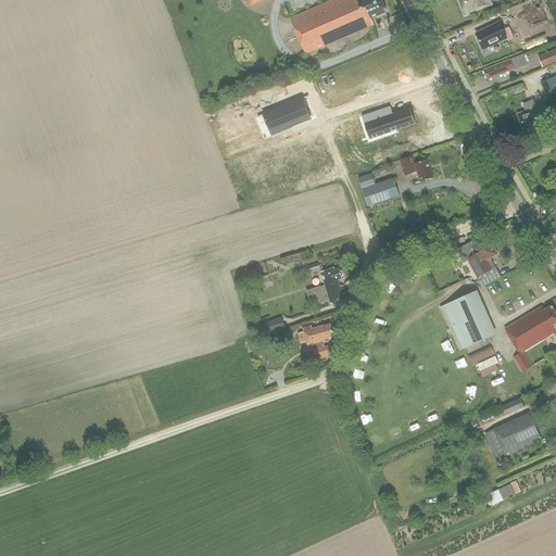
[(371,17),(387,11),(381,0),(330,0),(291,19),(306,54),(374,24),(371,17)]
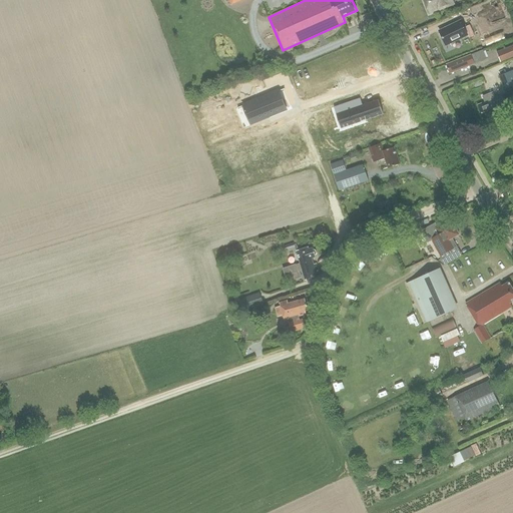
[(454,4),(452,0),(425,0),(430,13),(454,4)]
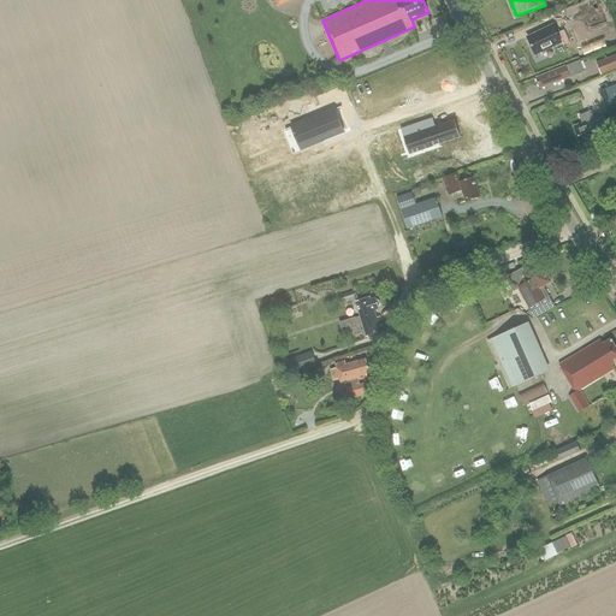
[(538,54),(563,42),(555,27),(528,39),(538,54)]
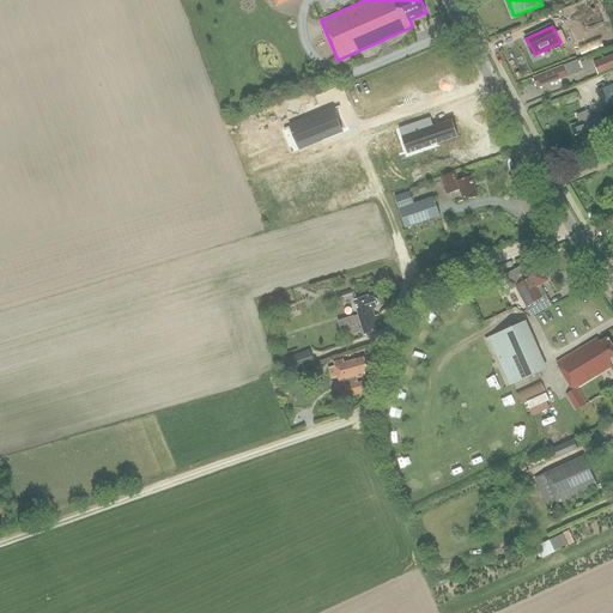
[(612,54),(594,62),(599,74),(612,68),(612,54)]
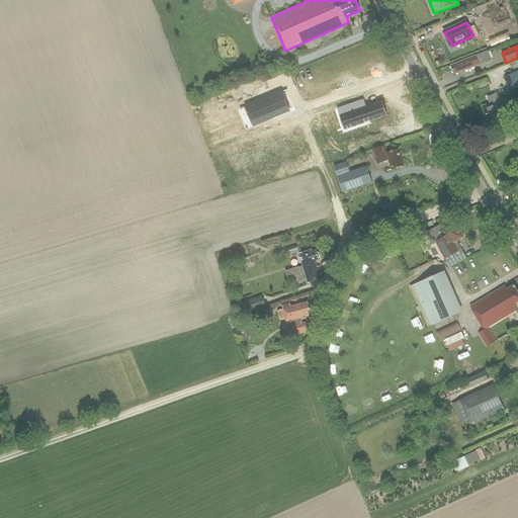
[(473,67),(483,63),(492,60),(488,51),(453,64),(457,73),(466,69),(468,70),(472,69),(473,67)]
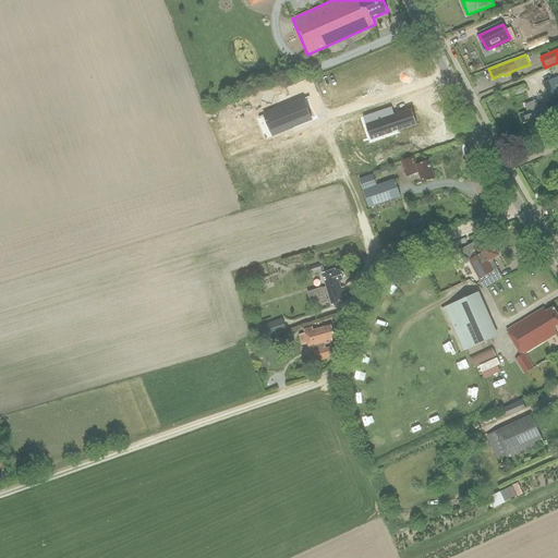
[(557,95),(557,76),(544,84),(550,99),(557,95)]
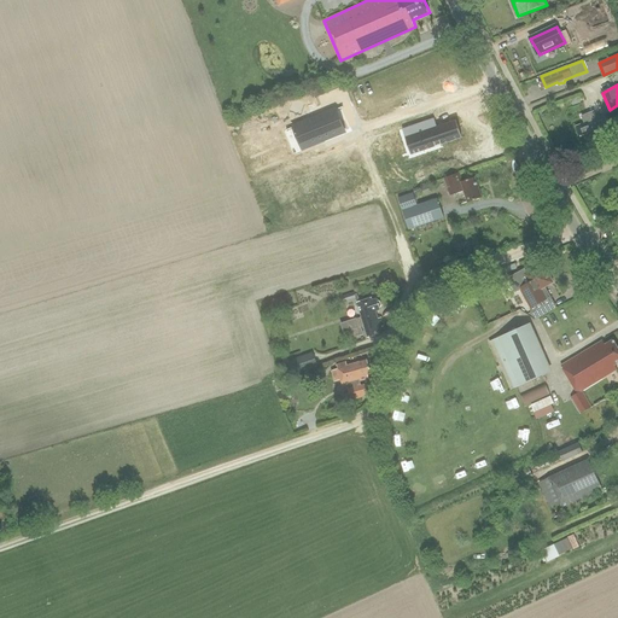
[(293,127),(302,149),(344,130),(334,110),(293,127)]
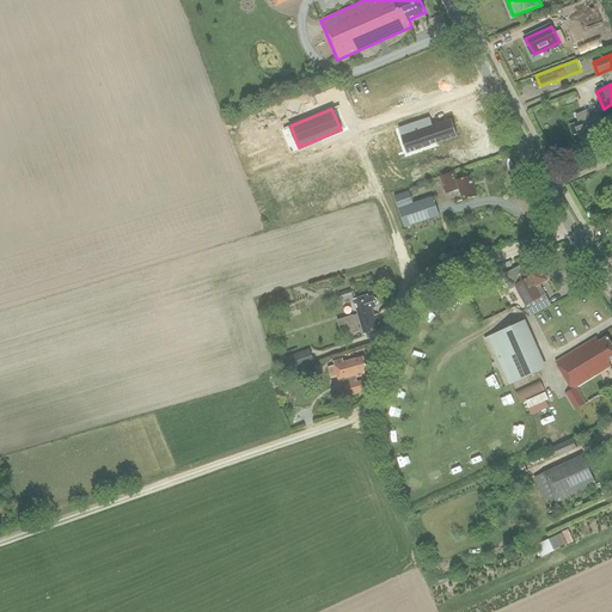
[(593,139),(607,134),(599,114),(573,124),(579,140),(581,140),(583,144),(587,142),(588,145),(595,142),(593,139)]
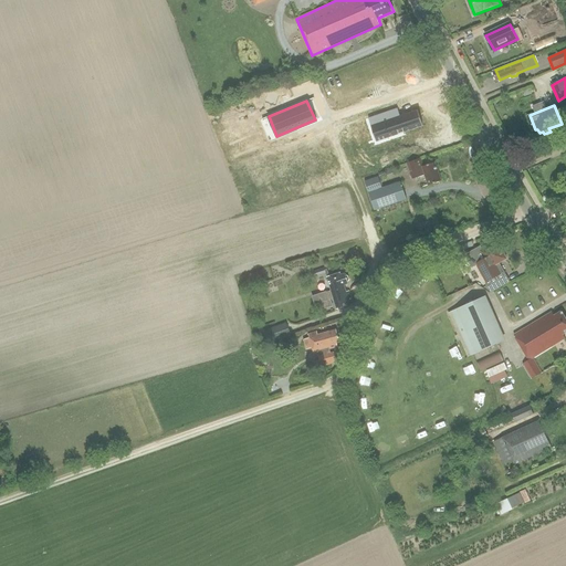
[(398,108),(368,118),(377,143),(423,127),(418,111),(400,116),(398,108)]
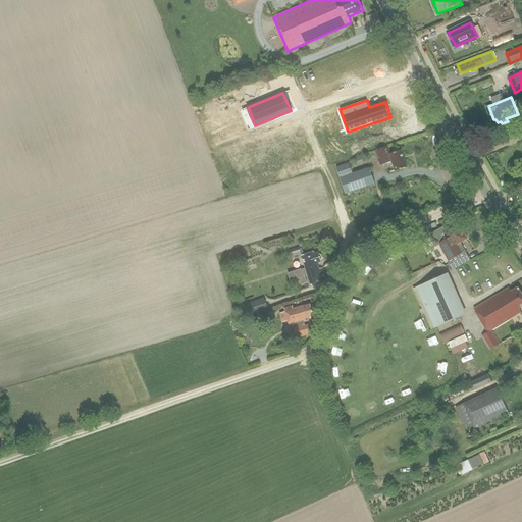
[(388,147),(376,151),(381,166),(393,162),(396,171),(408,167),(402,150),(390,154),(388,147)]
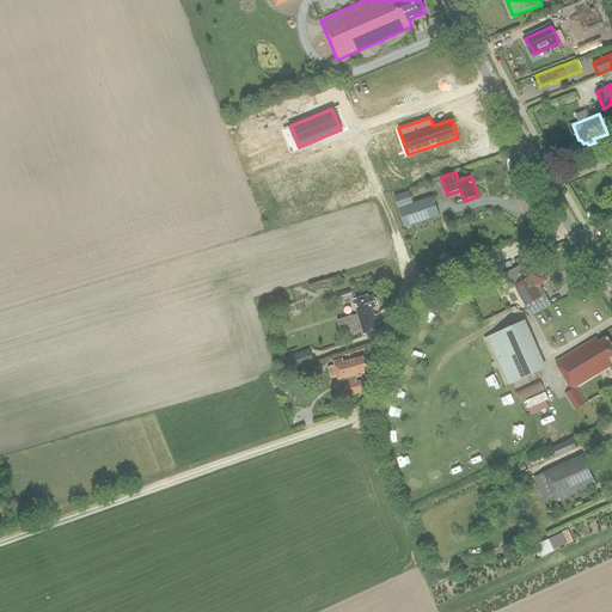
[(405,227),(440,216),(433,196),(414,203),(409,190),(395,196),(405,227)]
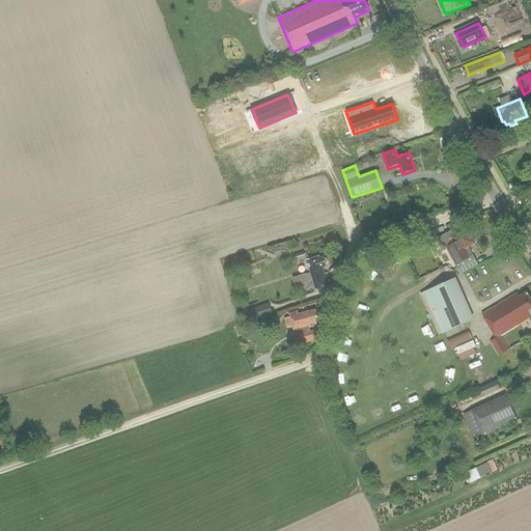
[(456,264),(470,257),(465,249),(476,243),(467,226),(453,233),(451,230),(437,238),(439,241),(444,250),(447,248),(456,264)]
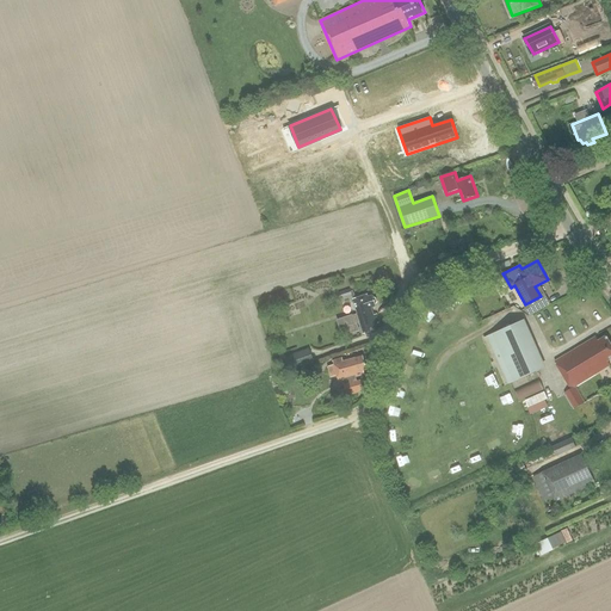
[(363,333),(381,327),(376,314),(374,315),(371,307),(376,306),(376,304),(377,301),(376,297),(374,296),(374,295),(368,297),(366,295),(353,300),(358,314),(353,315),(352,315),(343,319),(345,327),(346,327),(349,333),(359,329),(357,323),(359,322),(363,333)]
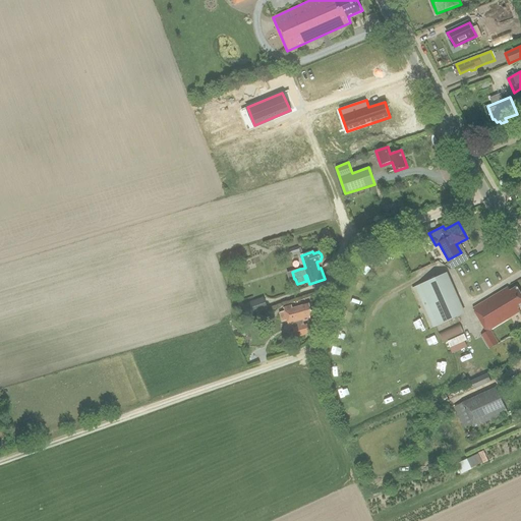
[(448,273),(413,288),(430,329),(466,313),(448,273)]
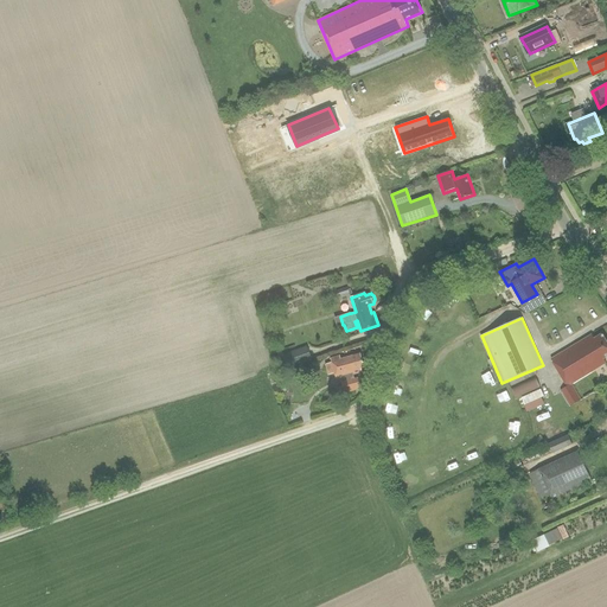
[(604,357),(606,355),(606,339),(602,332),(594,337),(592,333),(550,357),(566,384),(561,387),(570,404),(581,398),(572,381),(606,362),(604,357)]
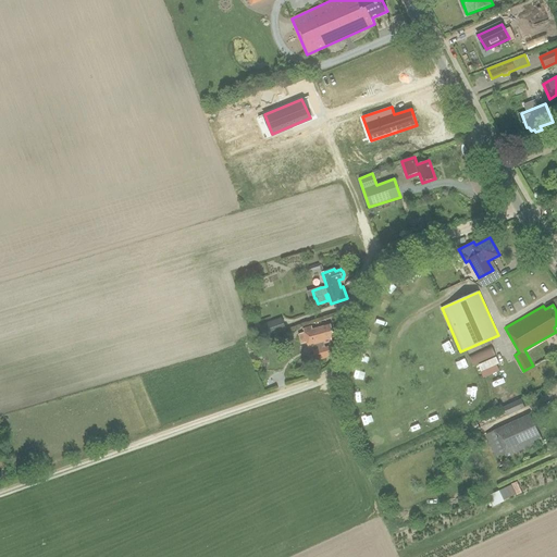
[(272,322),(259,325),(263,338),(275,334),(272,322)]
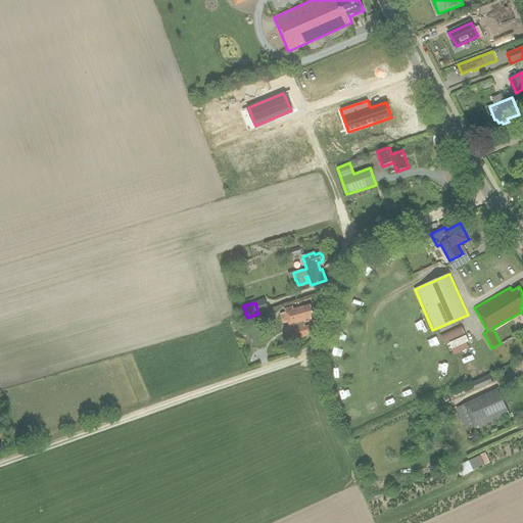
[(288,321),(289,324),(290,327),(296,325),(297,328),(294,329),(297,339),(312,335),(308,325),(305,326),(304,323),(312,321),(311,318),(314,317),(311,305),(293,311),(292,306),(285,310),(286,313),(280,314),(283,323),(288,321)]
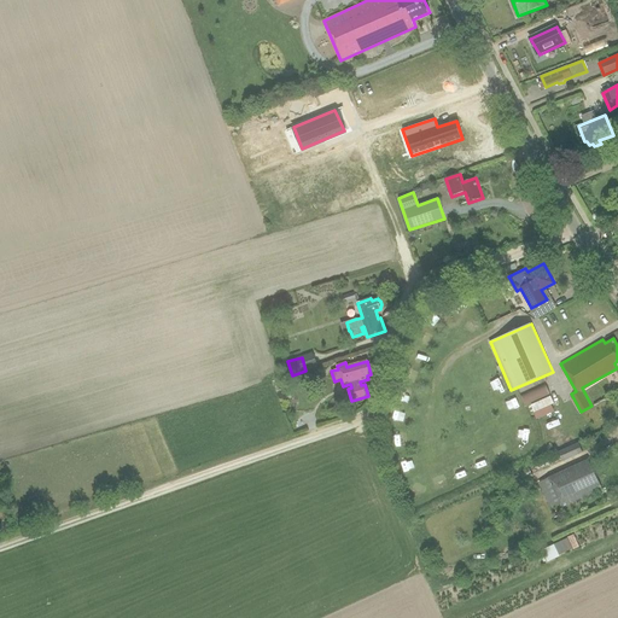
[(546,384),(522,396),(526,406),(551,395),(546,384)]
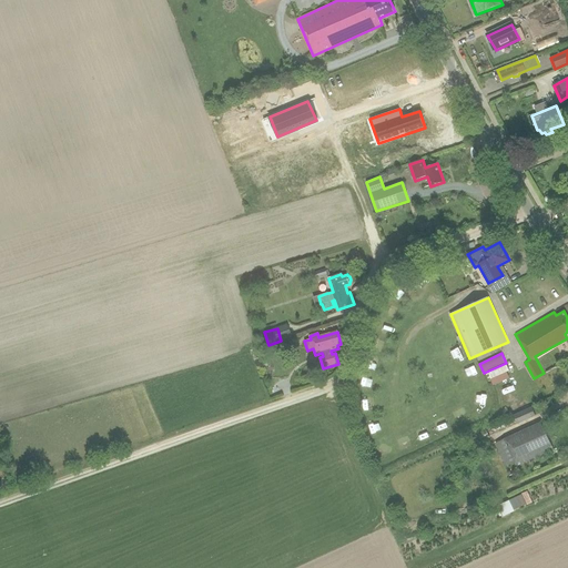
[(514,415),(517,424),(537,415),(533,406),(514,415)]
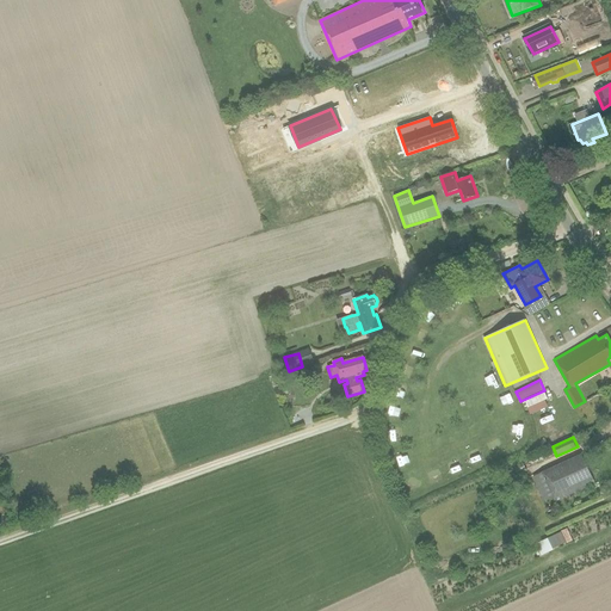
[(596,483),(582,454),(542,473),(555,503),(596,483)]
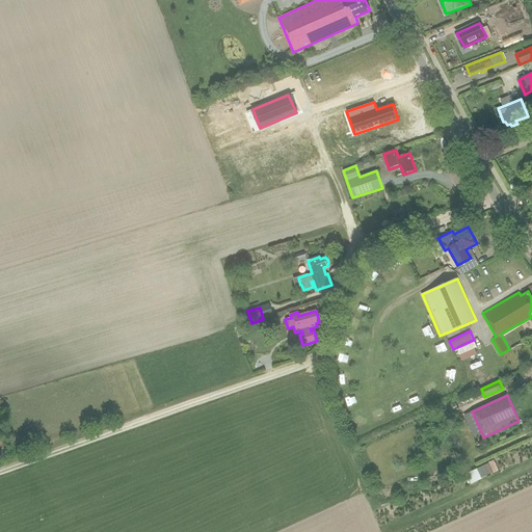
[(495,460),(489,463),(494,474),(499,472),(495,460)]
